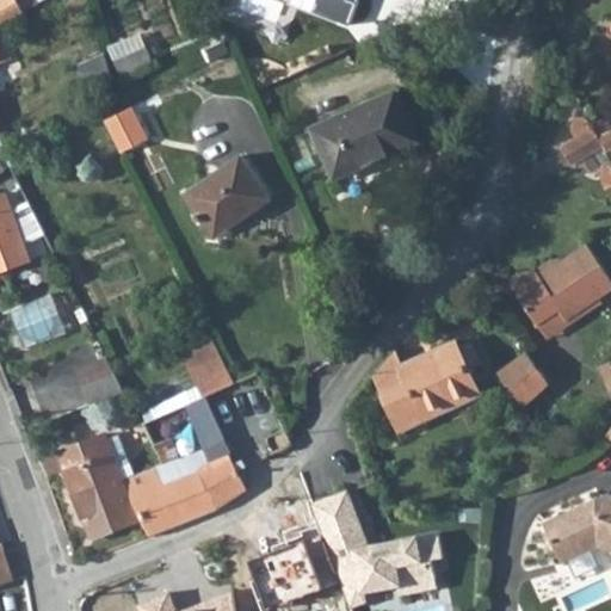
[(0,0),(0,25),(24,13),(16,0),(0,0)]
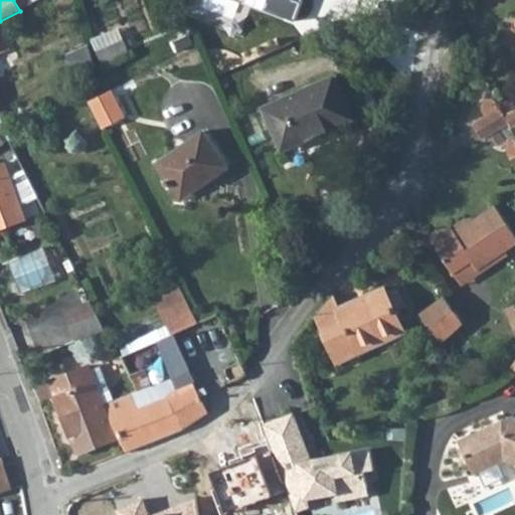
[(333,77),(264,108),(283,150),(351,119),(333,77)]
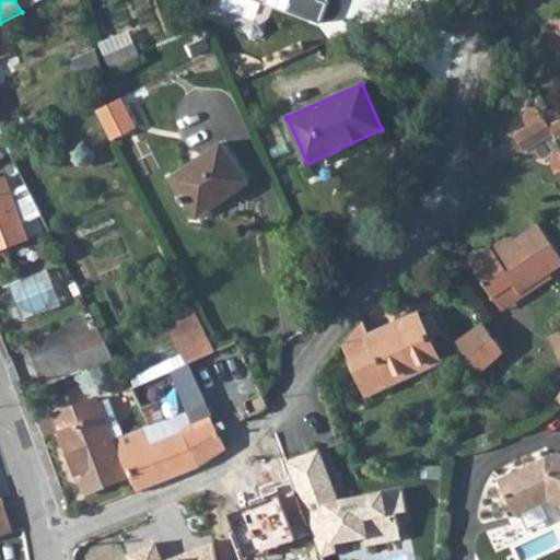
[(541,144),(553,137),(550,131),(544,119),(541,117),(539,116),(538,116),(535,116),(533,116),(531,118),(529,119),(528,121),(527,124),(527,125),(528,127),(528,129),(517,136),(527,152),(534,149),(541,161),(549,156),(541,144)]
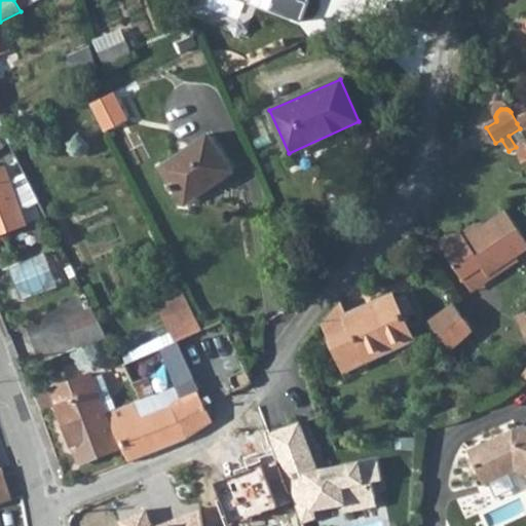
[(218,138),(165,163),(187,208),(239,184),(218,138)]
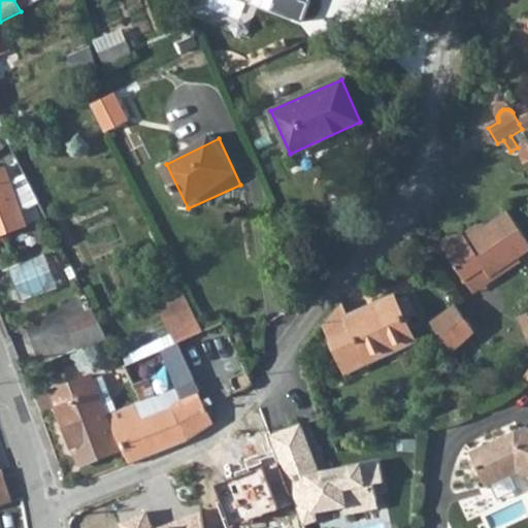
[(6,169),(0,171),(0,237),(28,227),(23,210),(40,204),(27,176),(11,182),(6,169)]
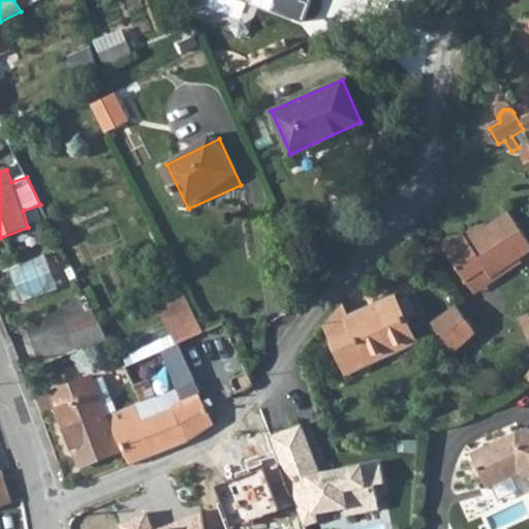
[(528,245),(507,212),(481,228),(488,247),(517,238),(522,256),(528,251),(528,247),(528,246),(528,245)]
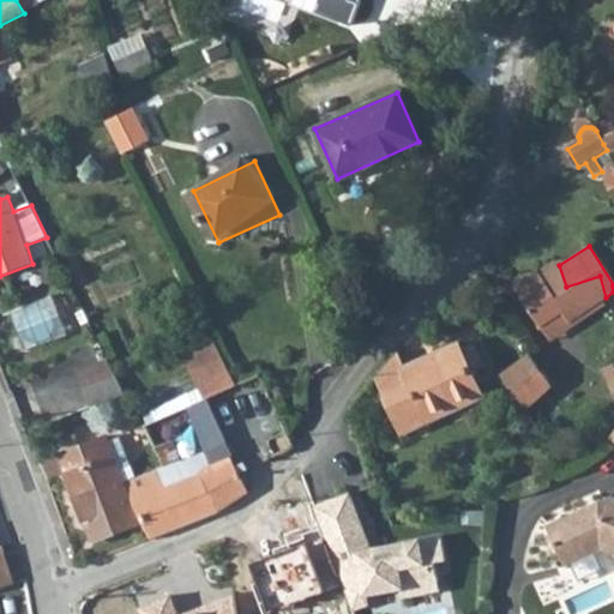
[(511,288),(539,329),(560,315),(567,324),(601,301),(606,298),(600,276),(566,287),(559,265),(549,272),(552,276),(542,282),(536,271),(511,288)]
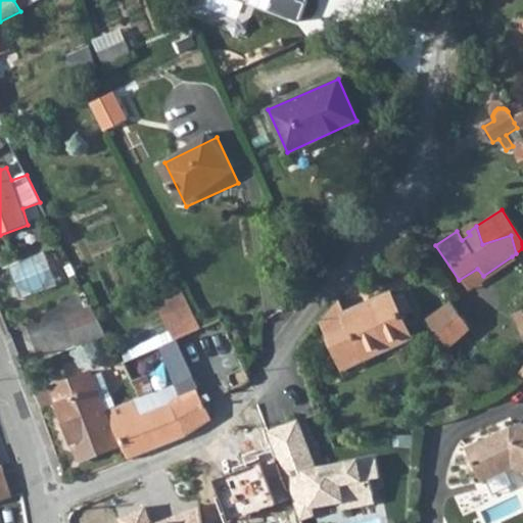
[(477,269),(459,280),(467,291),(515,259),(512,256),(483,276),(477,269)]
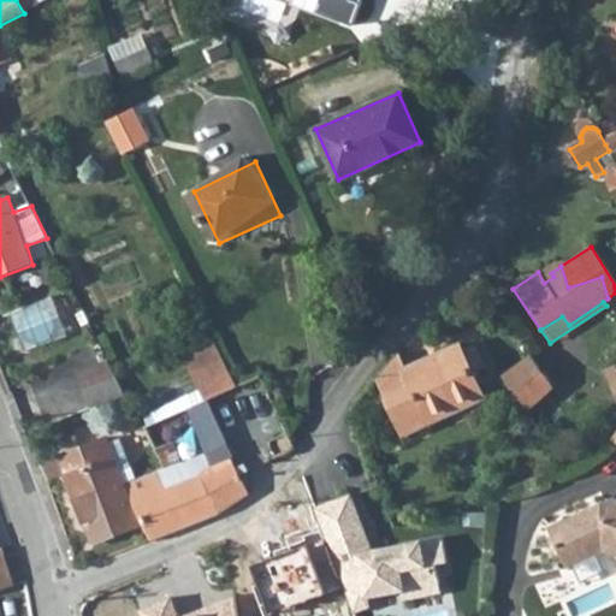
[(400,355),(377,379),(403,436),(484,400),(458,344),(406,367),(400,355)]
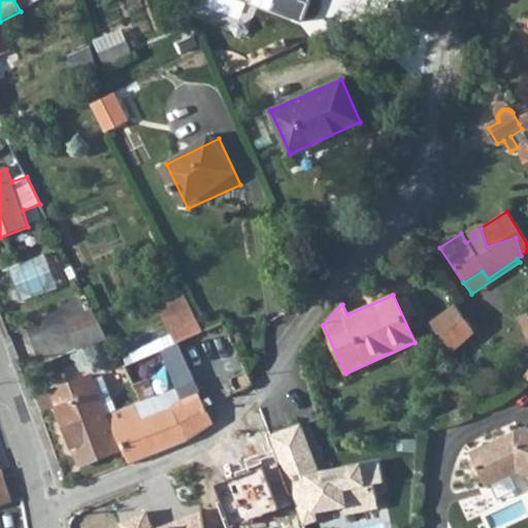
[(456,304),(432,321),(451,351),(473,331),(456,304)]
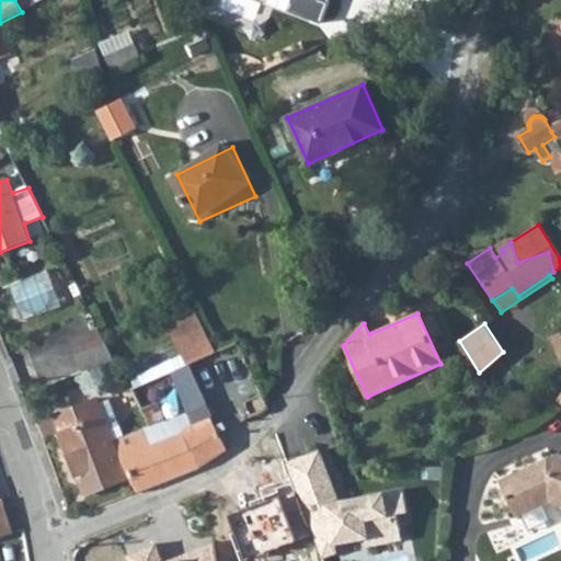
[(203,329),(175,342),(185,365),(214,351),(203,329)]
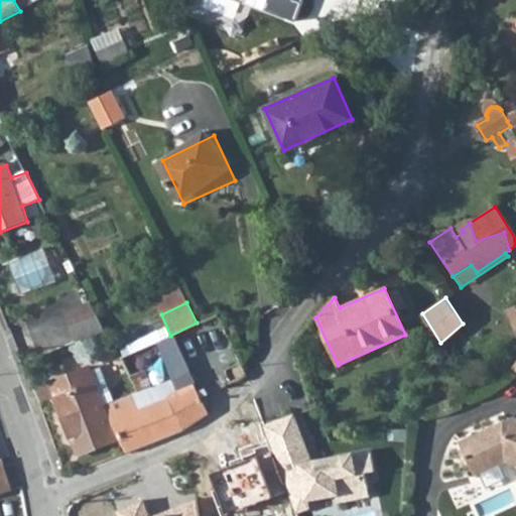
[(66,313),(71,328),(98,317),(91,303),(66,313)]
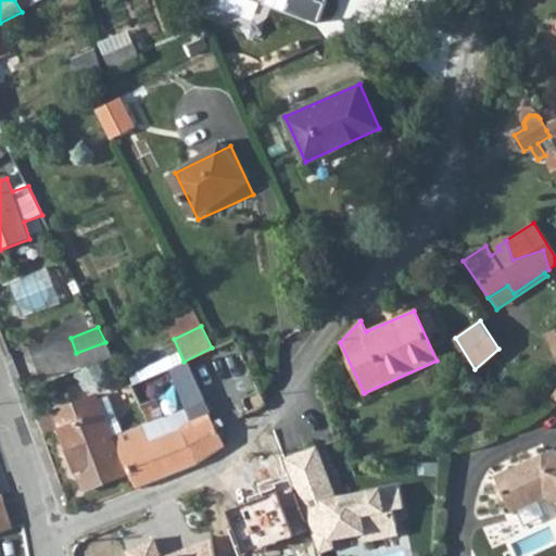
[(184,362),(168,369),(187,405),(193,417),(210,412),(216,427),(266,404),(262,394),(232,339),(212,348),(184,362)]
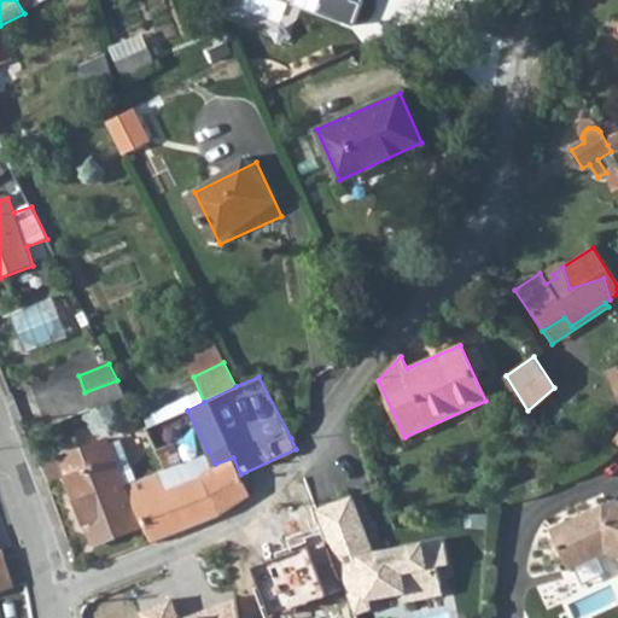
[(127,398),(117,380),(85,392),(93,412),(127,398)]
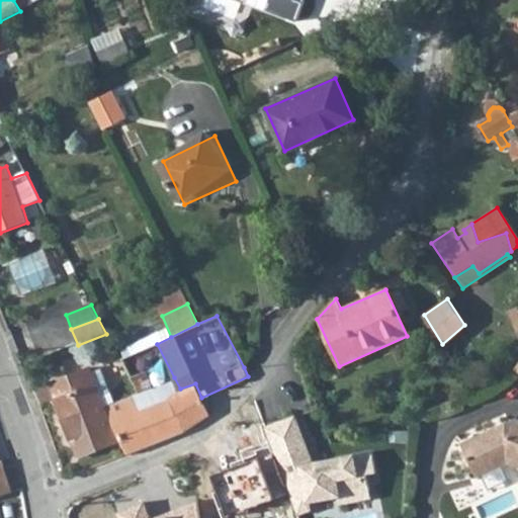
[(89,368),(51,385),(79,457),(119,441),(105,407),(114,403),(100,368),(91,372),(89,368)]
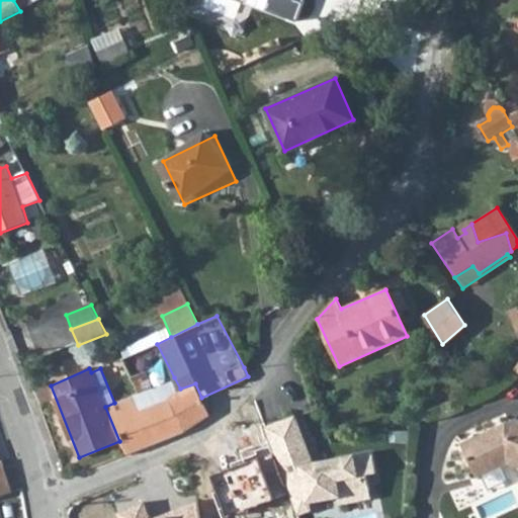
[(114,403),(105,407),(119,441),(125,454),(185,432),(209,414),(201,398),(195,383),(180,389),(174,377),(152,387),(144,371),(132,375),(140,393),(114,403)]
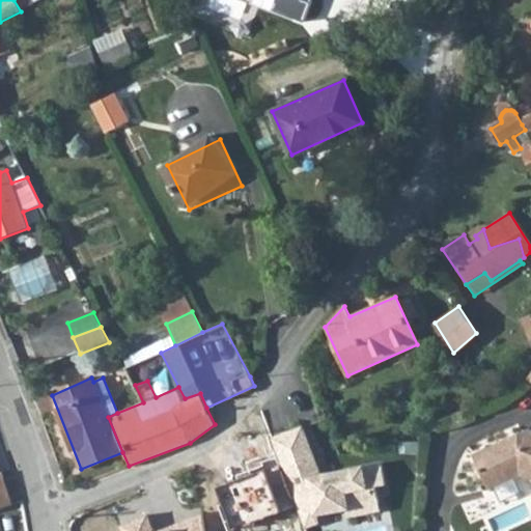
[(530,426),(528,425),(472,450),(487,486),(520,471),(529,476),(530,479),(530,426)]
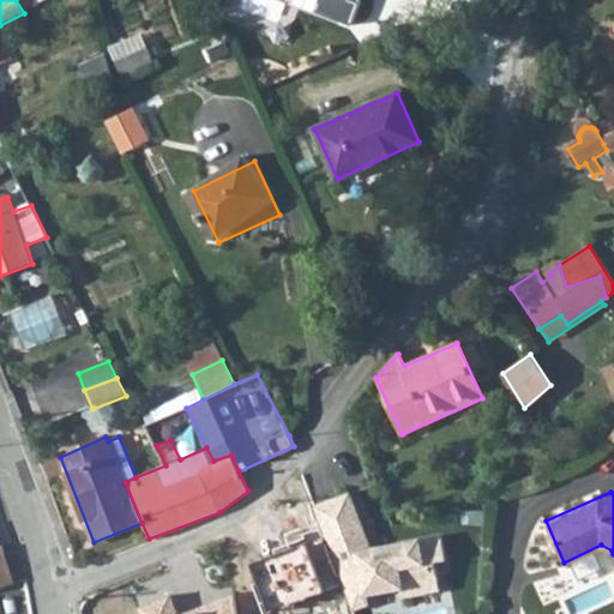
[(347,494),(311,509),(349,612),(367,606),(363,595),(397,588),(399,599),(438,591),(432,561),(443,560),(439,536),(369,552),(347,494)]
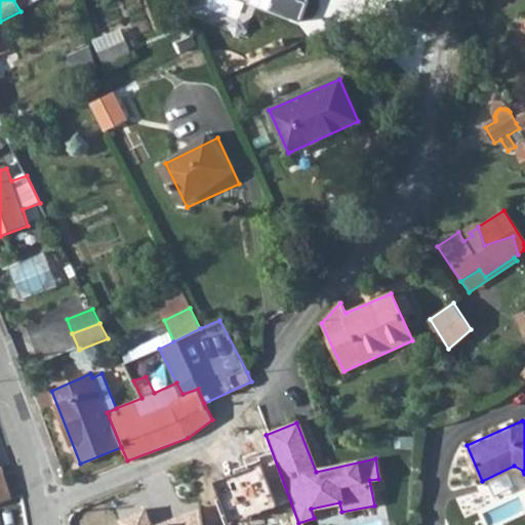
[(1,468),(0,468),(0,499),(10,496),(2,469),(1,468)]
